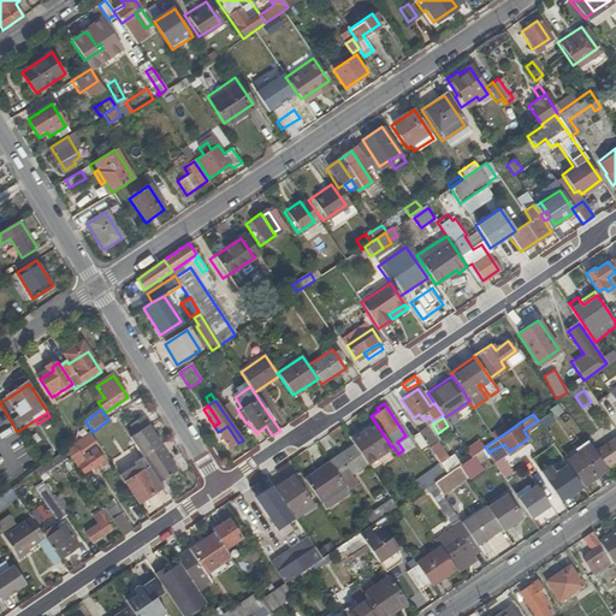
[(141,458),(159,484),(176,472),(159,446),(160,446),(147,427),(148,426),(143,419),(130,428),(135,436),(129,439),(141,458)]
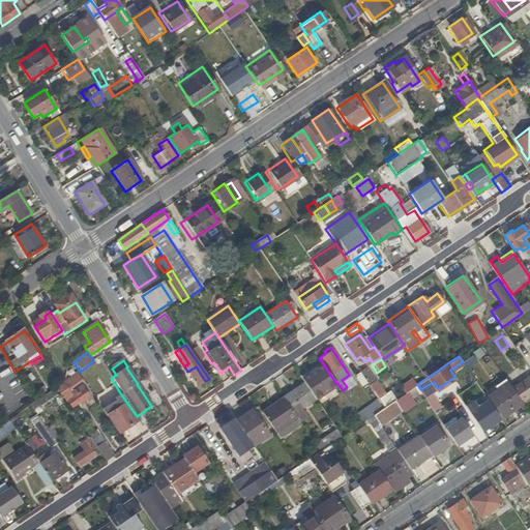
[(305,383),(316,399),(336,384),(323,363),(302,378),(305,383)]
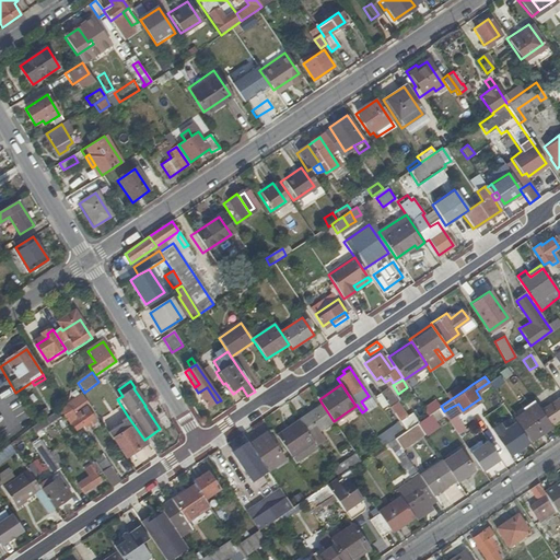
[(458,384),(444,393),(451,399),(464,391),(458,384)]
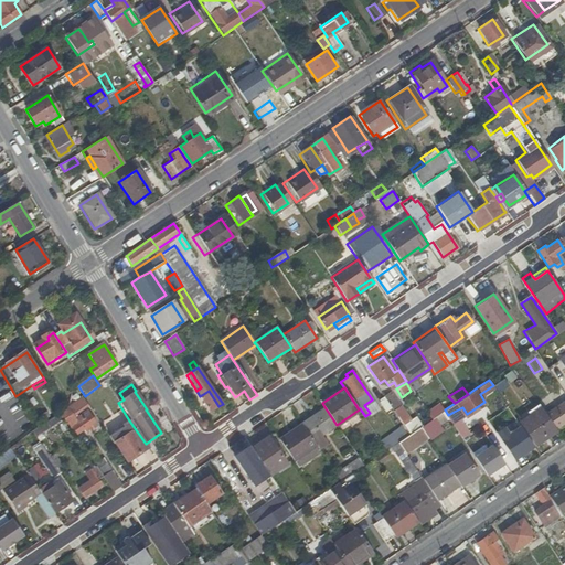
[(407,416),(390,390),(382,394),(401,420),(407,416)]
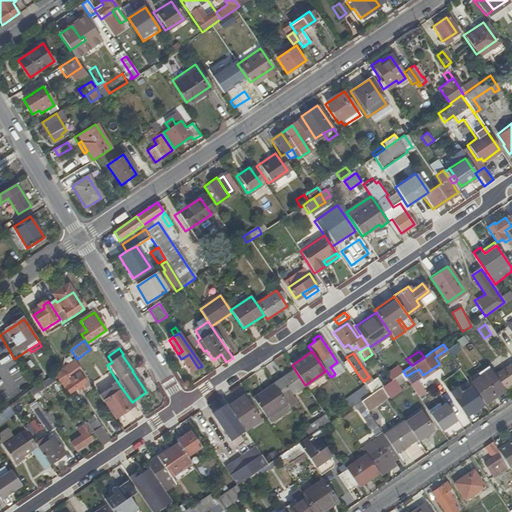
[(181,359),(181,360),(190,374),(198,368),(189,354),(181,359)]
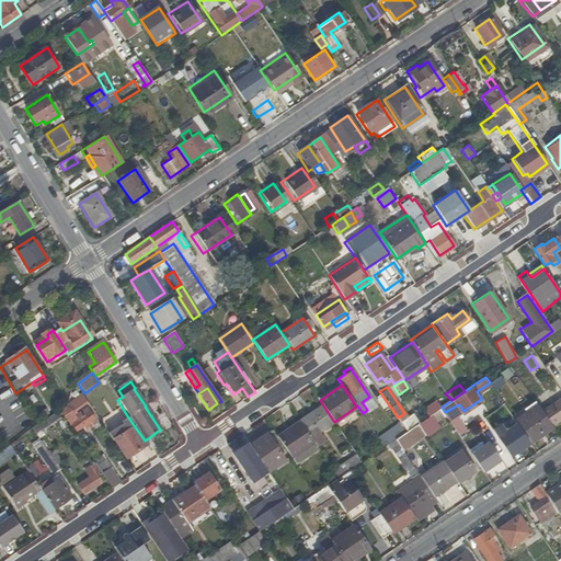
[(81,396),(75,401),(80,409),(87,404),(81,396)]
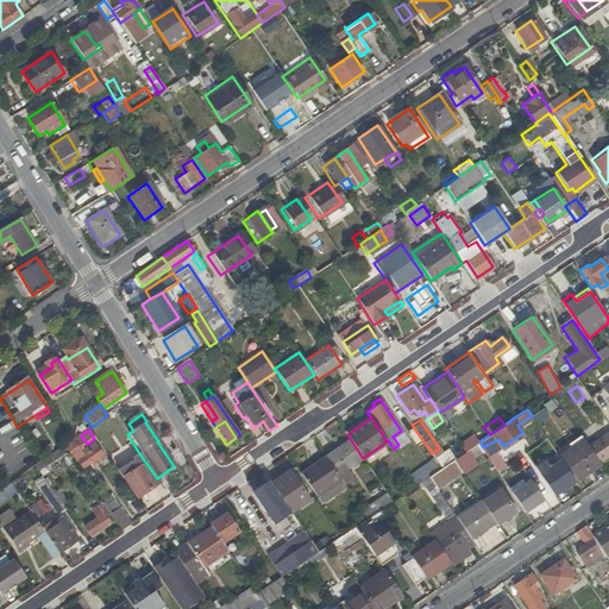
[(407,439),(401,431),(393,437),(399,445),(407,439)]
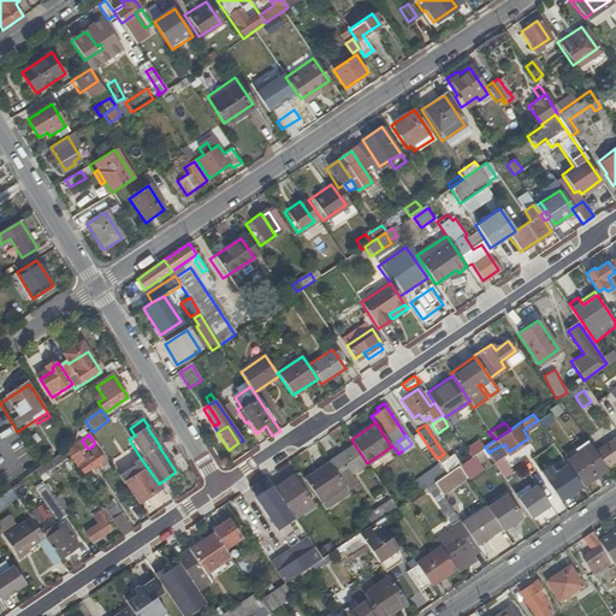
[(615,436),(594,451),(605,467),(615,458),(615,436)]
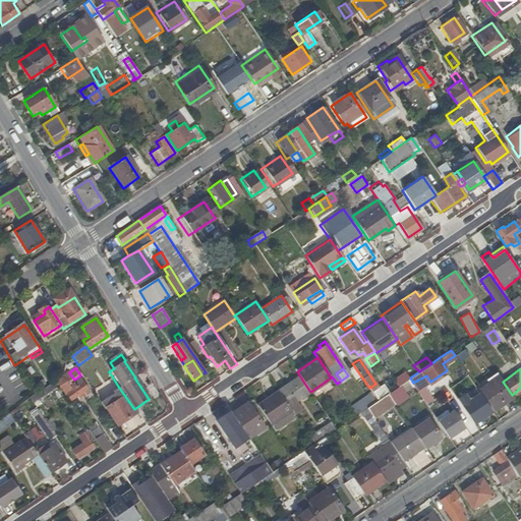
[(503,382),(499,374),(480,387),(495,408),(513,396),(512,395),(503,382)]
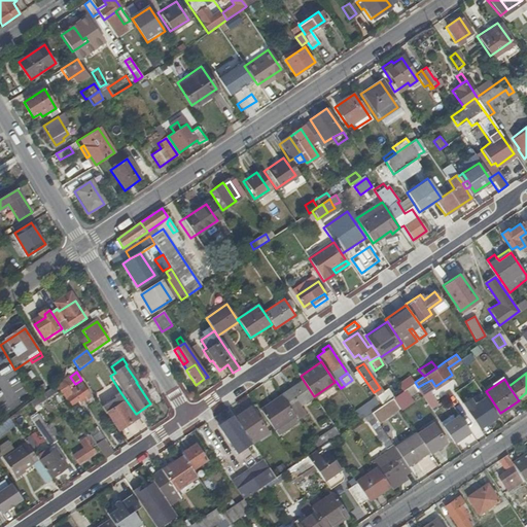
[(64,380),(56,386),(59,392),(69,408),(77,402),(80,407),(86,402),(83,397),(89,393),(82,384),(71,391),(64,380)]
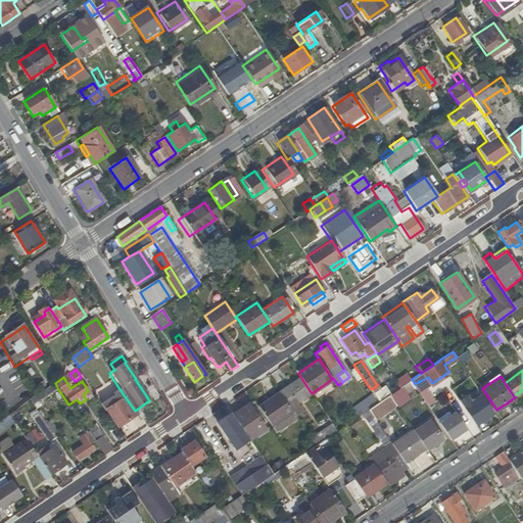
[(301,378),(280,392),(281,393),(290,408),(312,393),(301,378)]
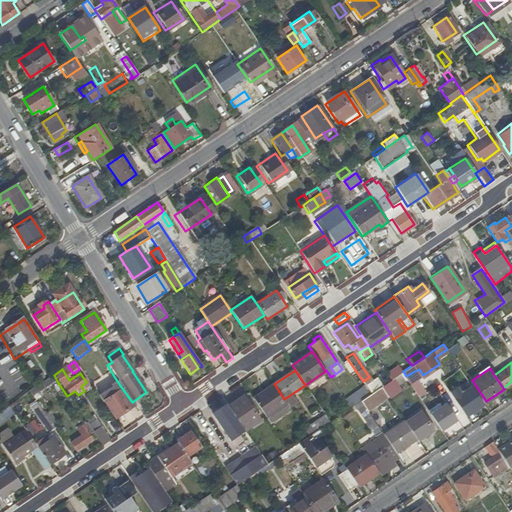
[(403,371),(395,377),(399,384),(408,378),(406,376),(403,371)]
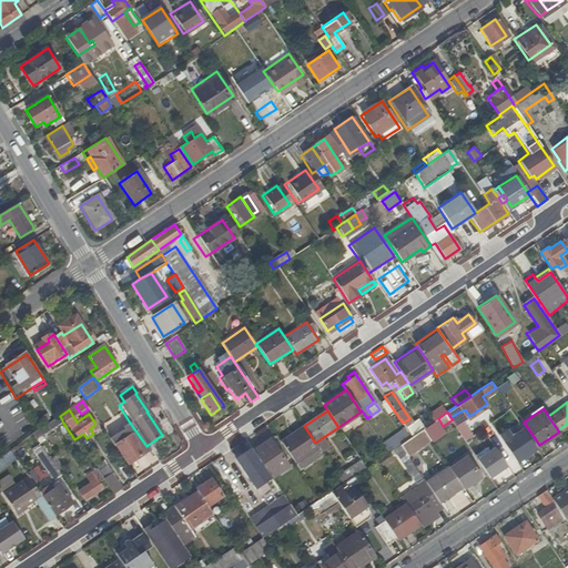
[(464,426),(456,414),(450,417),(453,419),(458,429),(464,426)]
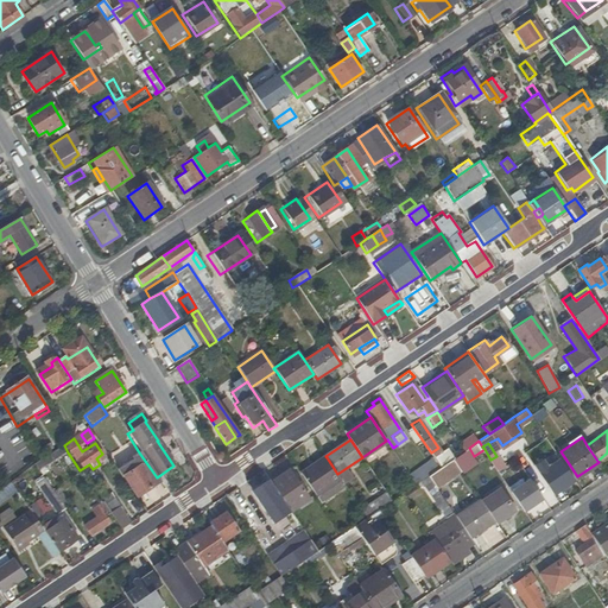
[(36,466),(39,472),(68,453),(64,445),(36,466)]
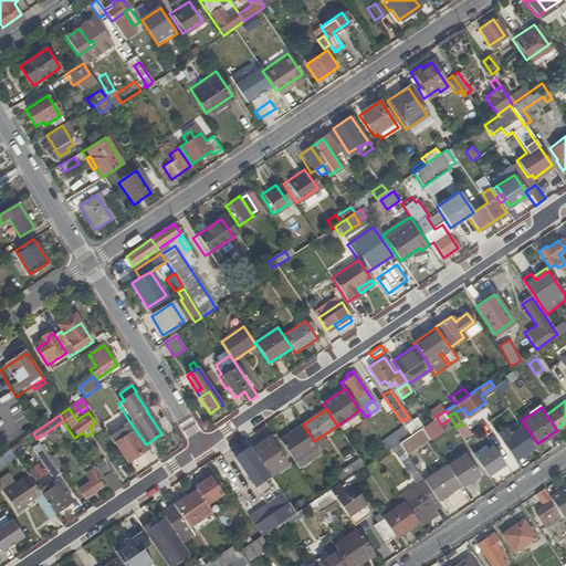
[(109,439),(126,464),(148,449),(146,444),(129,421),(122,427),(123,429),(109,439)]
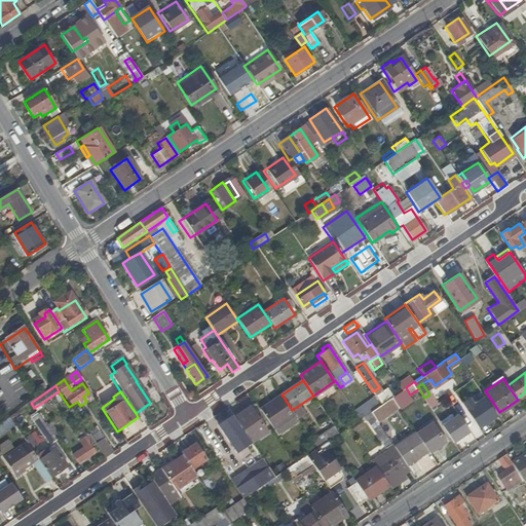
[(429,395),(424,398),(434,410),(439,406),(433,396),(430,397),(429,395)]
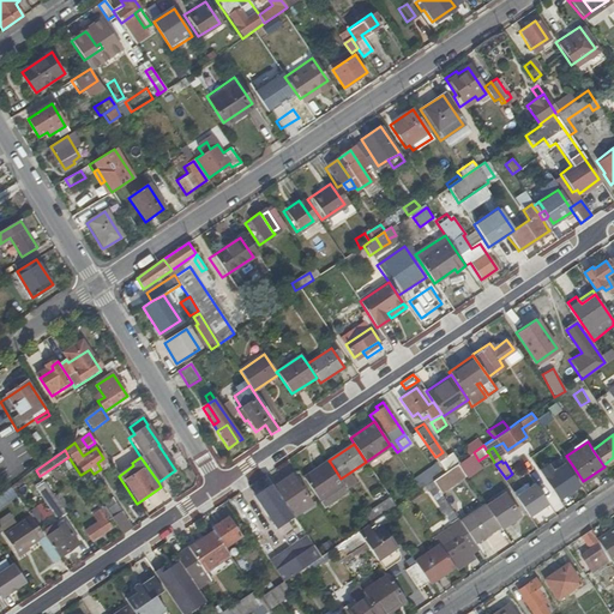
[(549,463),(540,469),(560,500),(582,486),(565,461),(553,469),(549,463)]
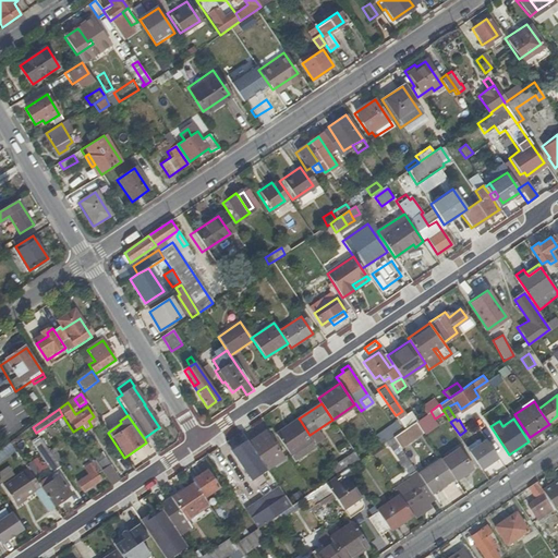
[(295,461),(317,446),(310,435),(300,420),(286,428),(284,427),(276,434),(295,461)]
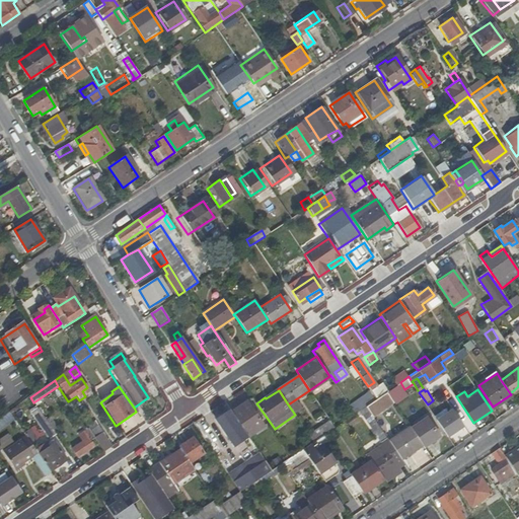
[(376,398),(370,390),(350,404),(356,413),(367,404),(376,398)]
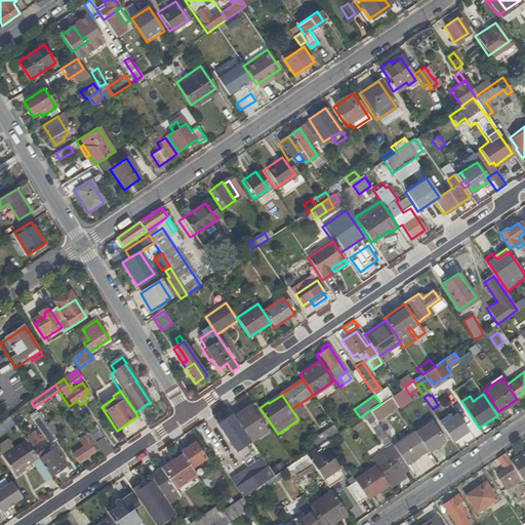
[(371,409),(379,420),(400,406),(393,395),(380,403),(371,409)]
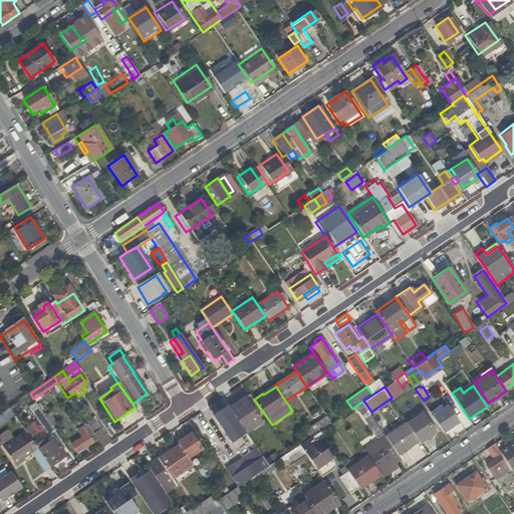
[(262,422),(246,399),(230,409),(244,429),(247,434),(262,422)]
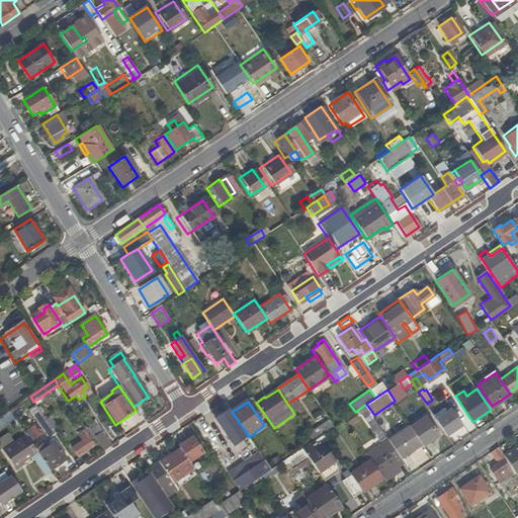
[(385,478),(386,480),(396,473),(394,471),(401,466),(406,462),(402,456),(391,439),(389,437),(375,418),(374,415),(366,404),(355,412),(357,416),(362,412),(368,422),(386,449),(372,458),(385,478)]
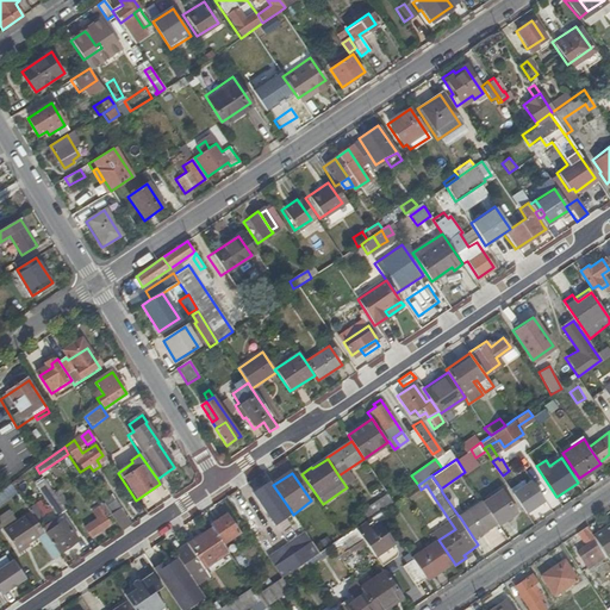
[(531,479),(514,491),(528,511),(546,499),(531,479)]
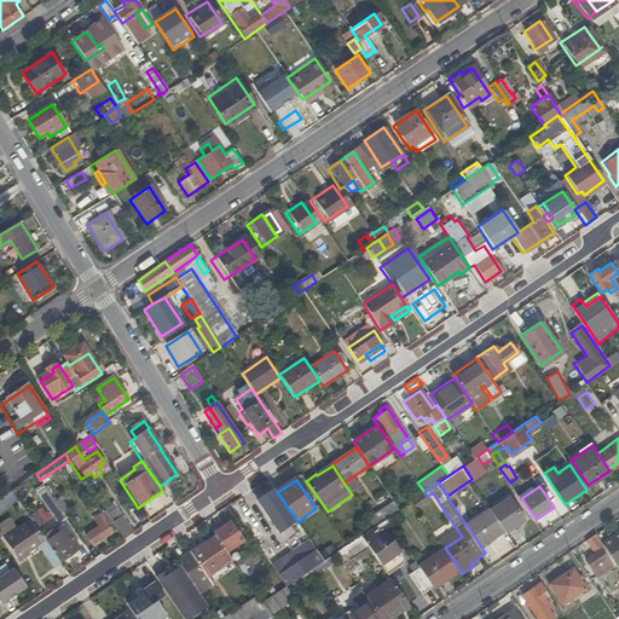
[(296,522),(275,490),(258,501),(279,533),(296,522)]
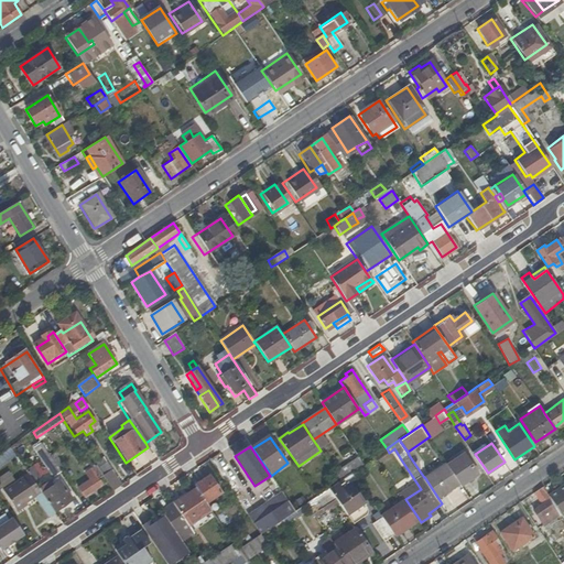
[(10,447),(0,454),(0,467),(15,455),(10,447)]
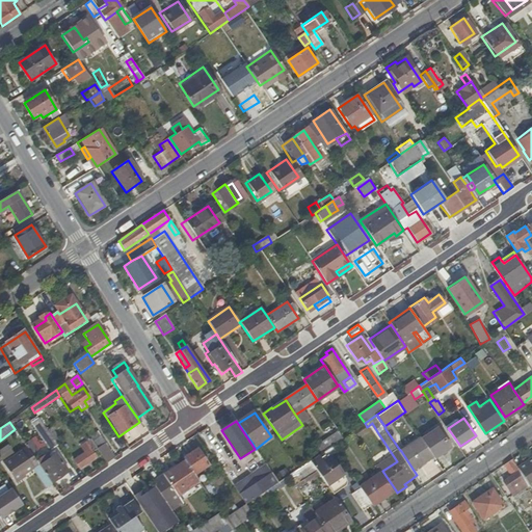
[(435,454),(436,456),(452,446),(453,446),(440,426),(424,437),(435,454)]
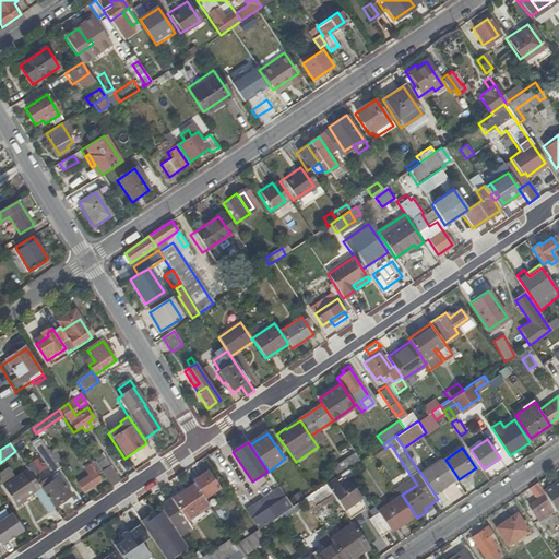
[(46,450),(39,454),(52,475),(59,471),(46,450)]
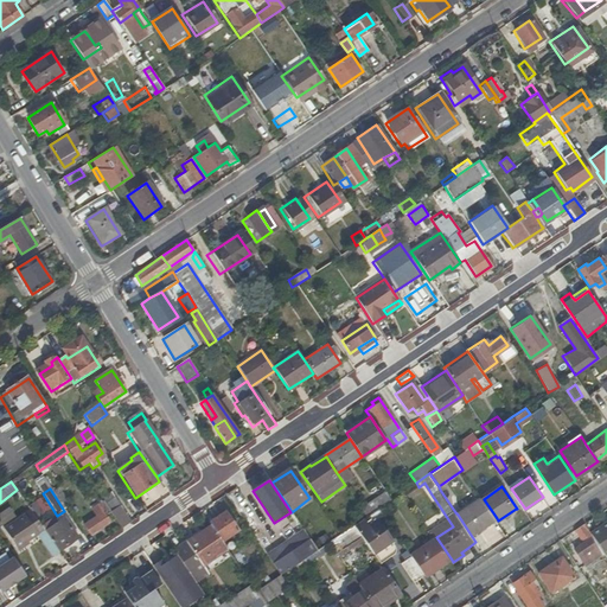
[(393,499),(387,492),(362,510),(366,517),(382,506),(393,499)]
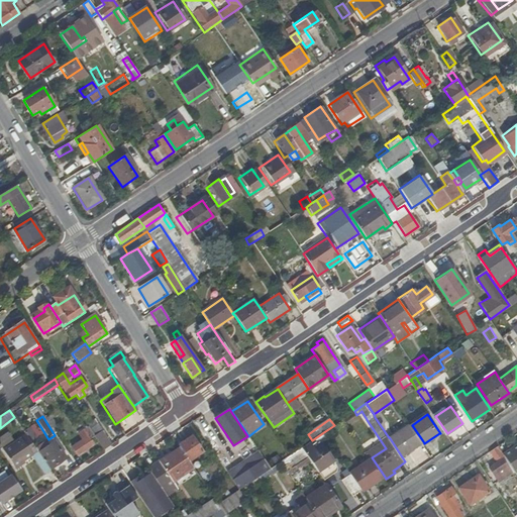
[(411,423),(390,438),(401,455),(423,441),(412,425),(411,423)]
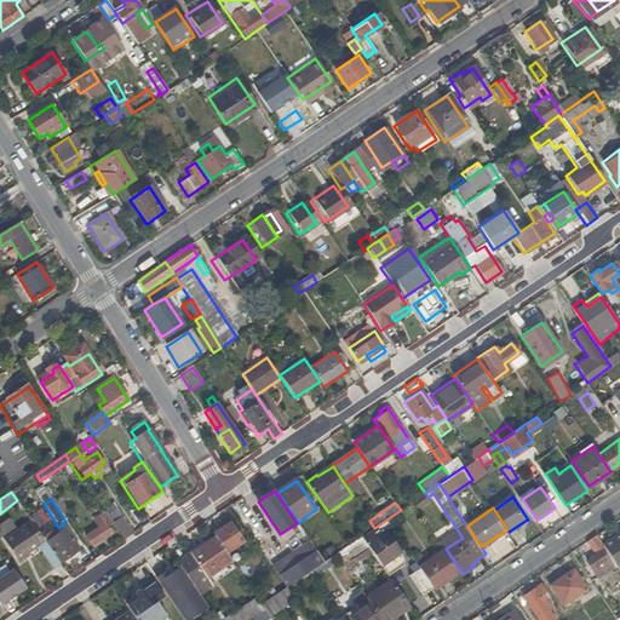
[(28,517),(36,529),(44,523),(35,511),(28,517)]
